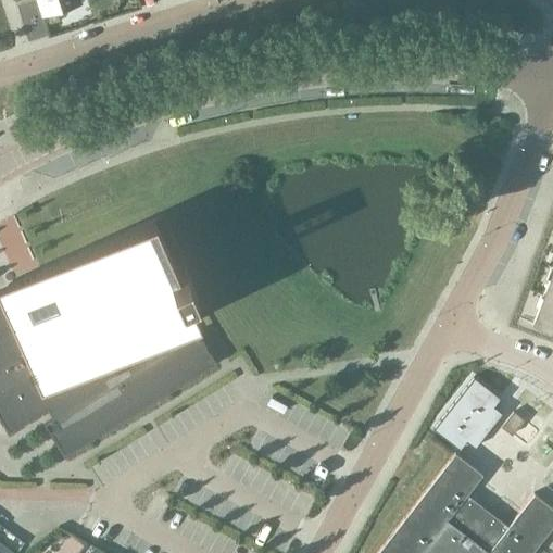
[(39,0),(45,15),(83,3),(82,0),(39,0)]
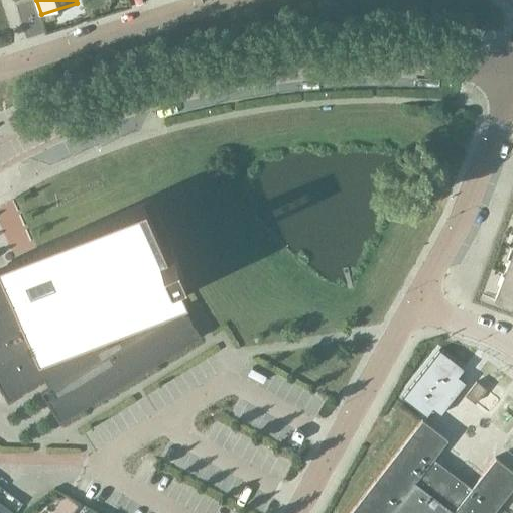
[(91,167),(54,184),(60,196),(96,179),(91,167)]
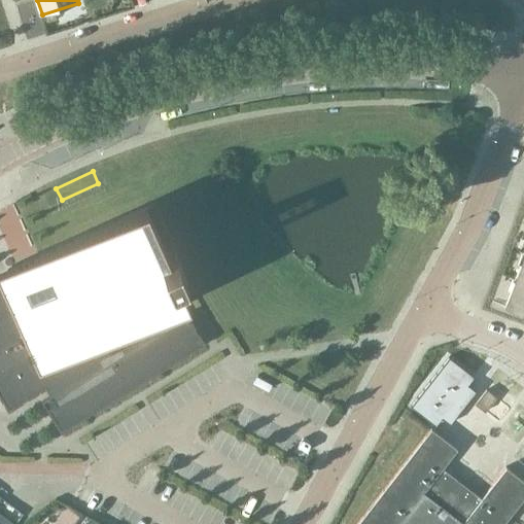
[(38,194),(20,207),(27,218),(46,206),(38,194)]
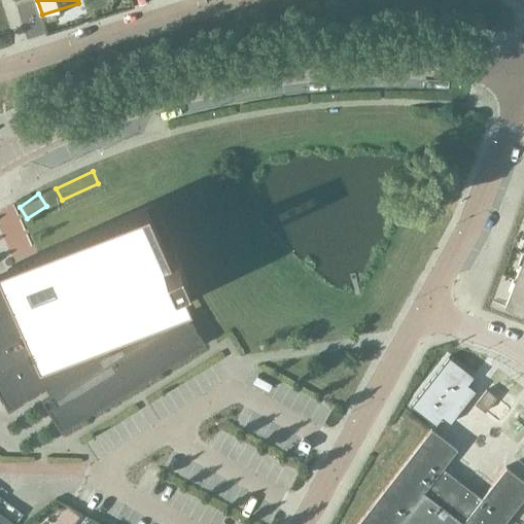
[(3,289),(0,290),(0,396),(10,414),(47,391),(53,398),(43,405),(63,434),(207,346),(188,315),(180,320),(175,313),(190,306),(180,281),(187,278),(155,207),(40,257),(42,260),(43,260),(50,278),(47,280),(27,288),(27,287),(19,291),(13,284),(14,283),(13,282),(3,289)]
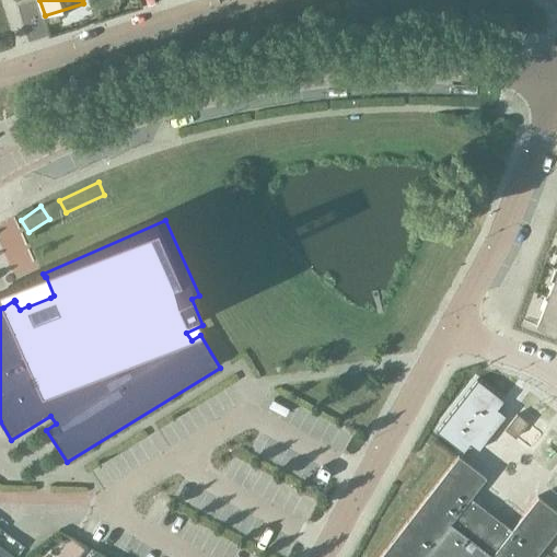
[(556,302),(549,300),(538,328),(556,334),(556,302)]
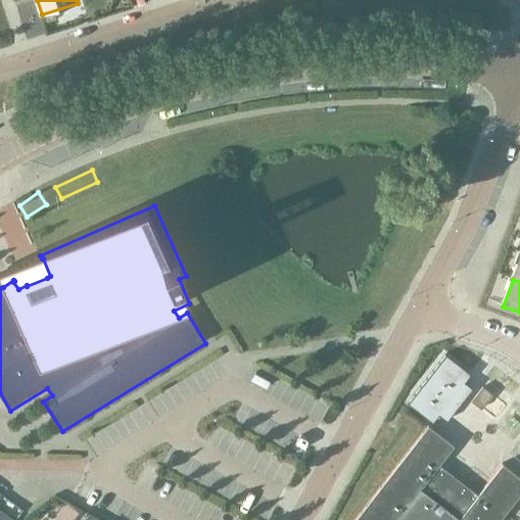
[(447,357),(410,406),(434,425),(440,417),(448,423),(473,390),(466,384),(472,376),(447,357)]
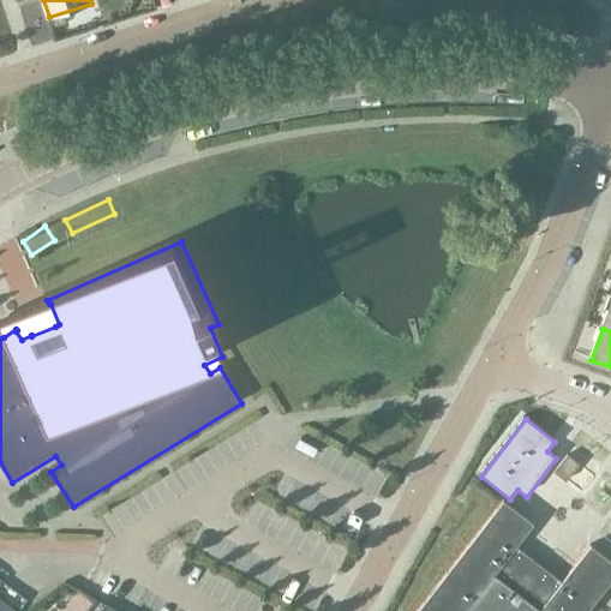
[(582,466),(570,457),(557,474),(568,484),(582,466)]
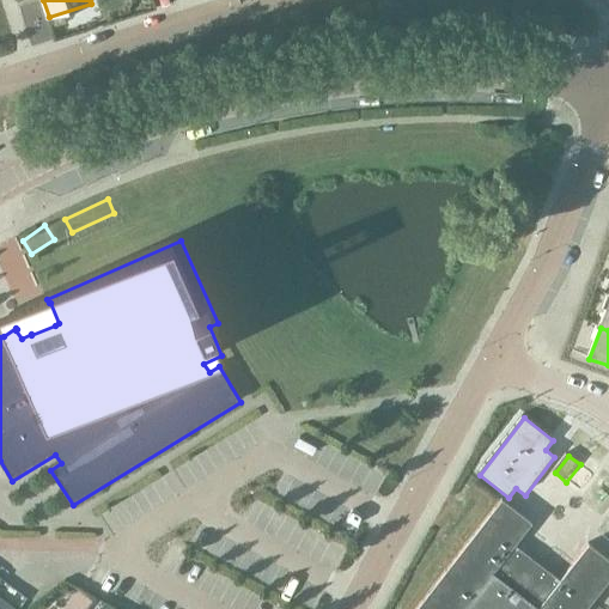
[(534,523),(504,500),(418,608),(589,608),(608,584),(608,559),(591,544),(561,583),(516,547),(534,523)]
